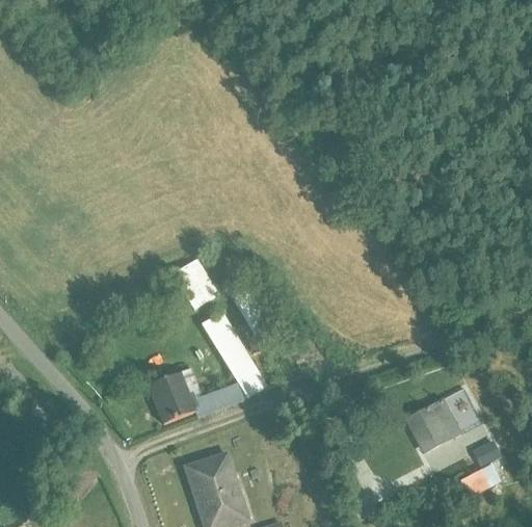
[(194,309),(218,292),(196,257),(171,273),(194,309)]
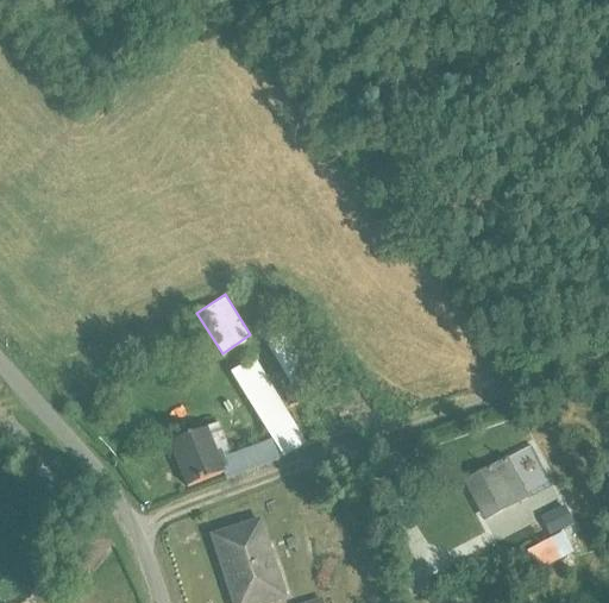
[(325,377),(292,324),(265,339),(297,394),(325,377)]
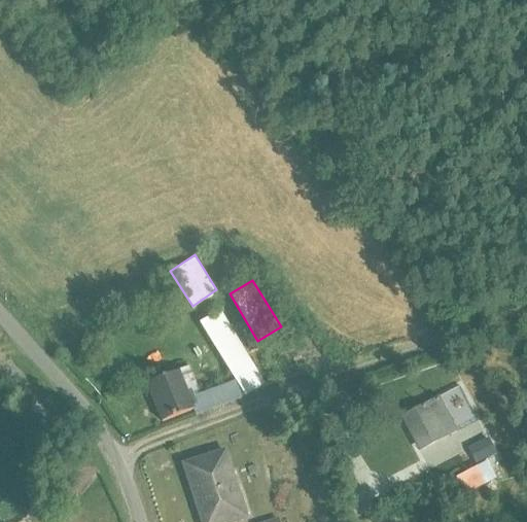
[(244,392),(265,380),(219,308),(199,320),(236,378),(200,390),(189,363),(146,381),(162,418),(192,407),(194,410),(195,412),(245,393),(244,392)]
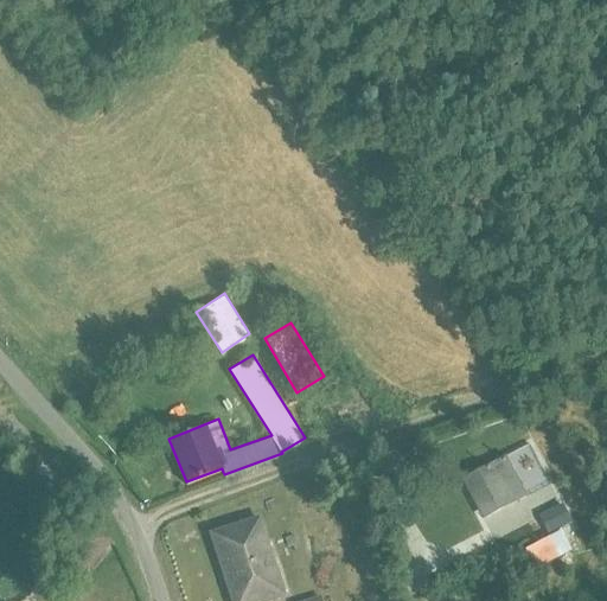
[(529,442),(505,454),(525,491),(548,479),(529,442)]
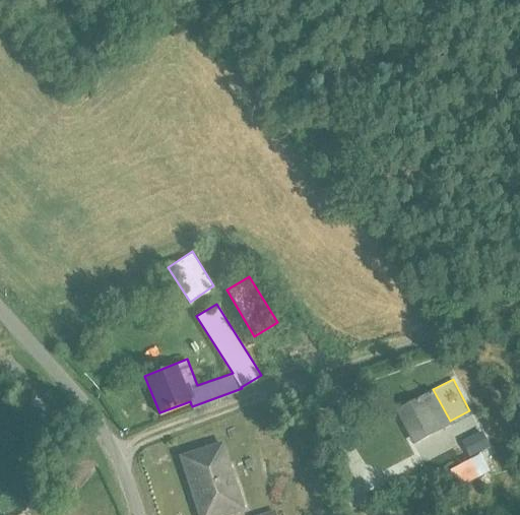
[(438,431),(451,424),(450,421),(433,389),(433,388),(418,396),(395,408),(413,443),(438,431)]
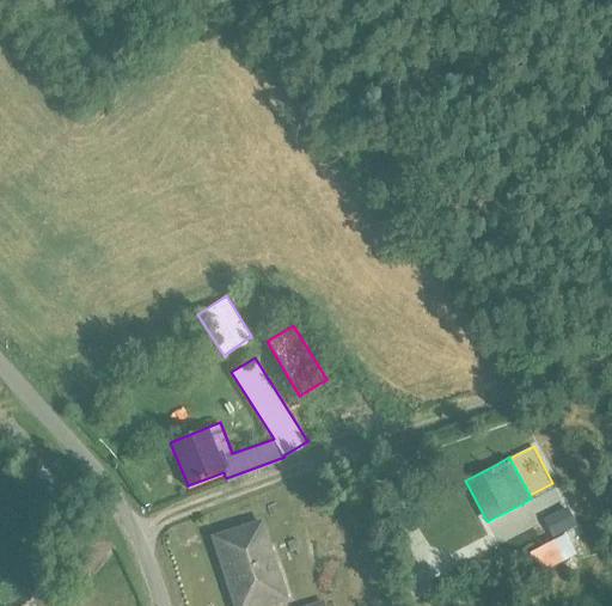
[(568,505),(543,516),(554,538),(528,551),(540,573),(577,552),(567,530),(577,525),(568,505)]
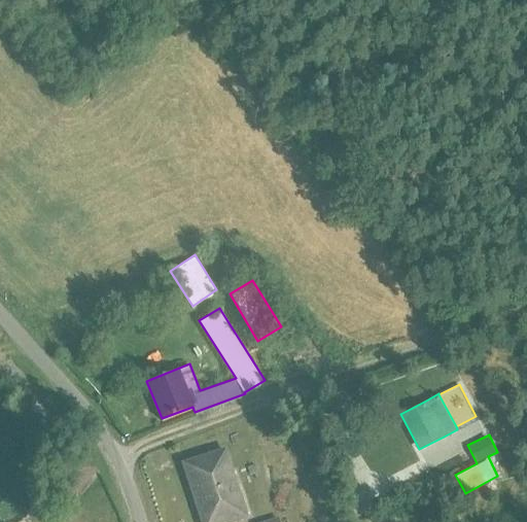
[(210,521),(226,521),(248,515),(226,448),(183,461),(201,517),(201,518),(201,520),(209,517),(210,521)]
